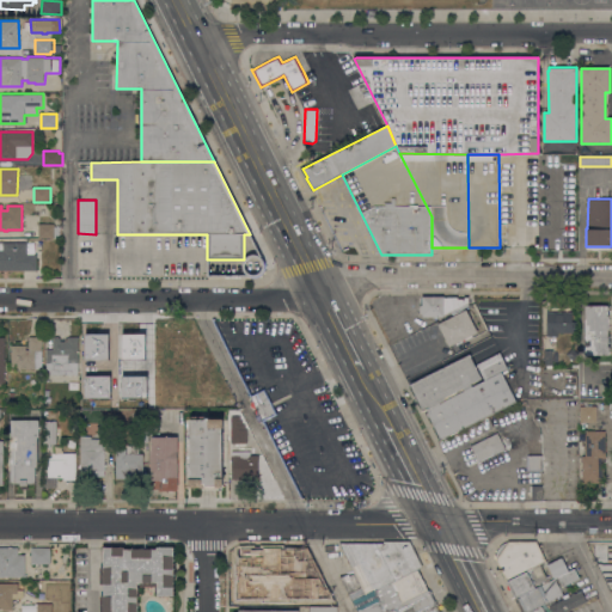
[(38,224),(54,224),(54,226),(62,226),(62,238),(38,238),(38,224)]
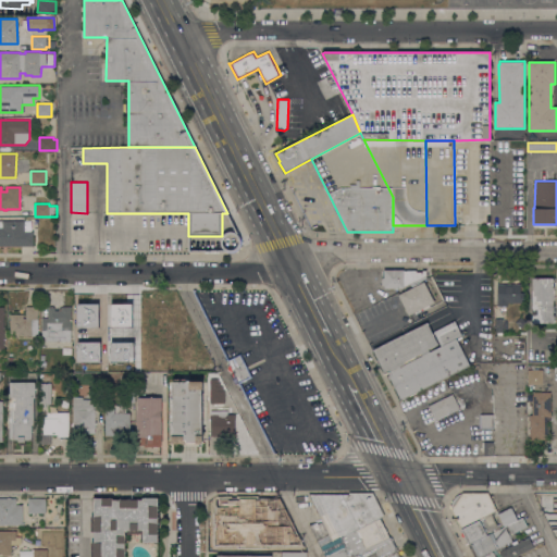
[(25,231),(34,231),(34,246),(0,246),(0,220),(25,220),(25,231)]
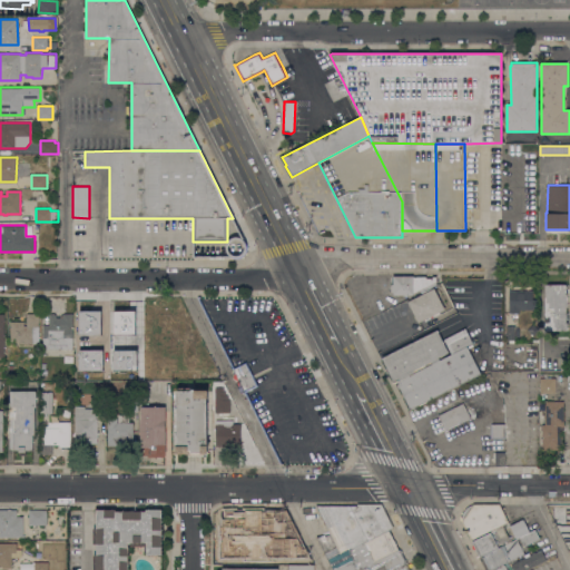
[(393,276),(413,276),(413,277),(426,276),(426,278),(432,278),(432,277),(436,276),(436,282),(435,283),(436,284),(421,293),(420,291),(413,294),(413,295),(408,295),(408,296),(404,296),(404,294),(393,295),(393,292),(391,292),(391,286),(391,284),(393,284),(393,276)]
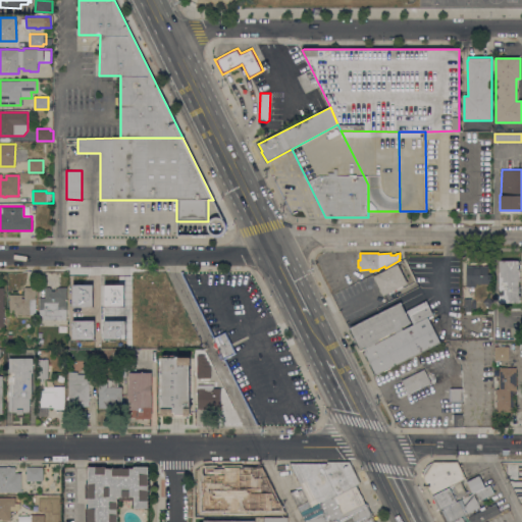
[(518,260),(518,268),(520,268),(520,280),(518,280),(518,296),(520,296),(520,303),(499,303),(499,260),(518,260)]
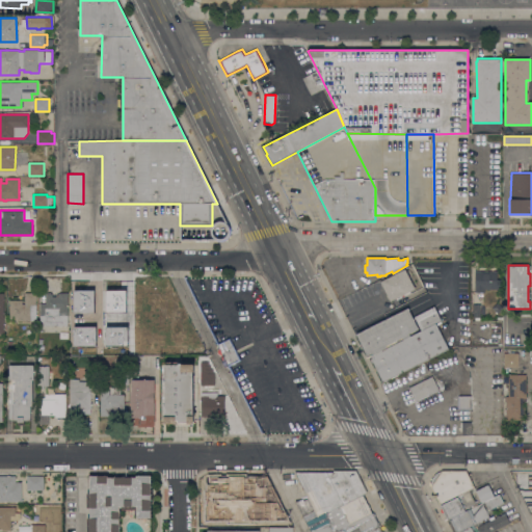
[(395,308),(392,300),(391,301),(380,282),(404,268),(415,288),(423,284),(427,292),(395,308)]
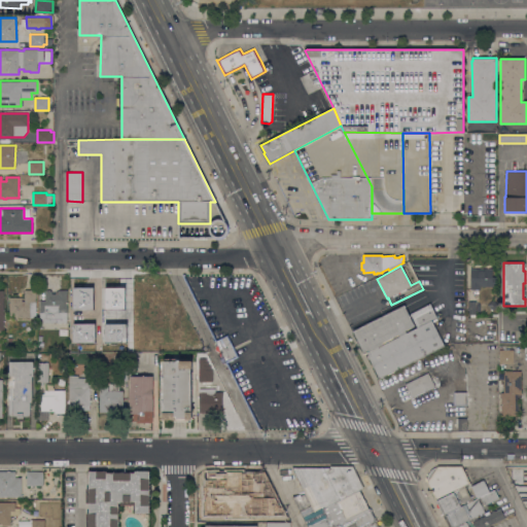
[(480,286),(480,289),(470,289),(470,269),(493,269),(493,277),(497,277),(497,286),(480,286)]
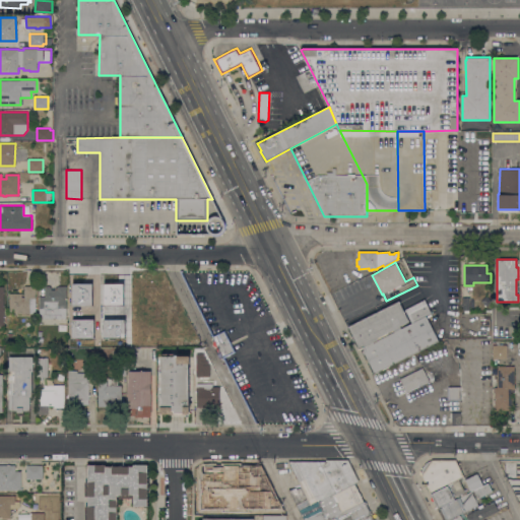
[(45,296),(45,287),(47,285),(50,285),(51,287),(51,289),(55,289),(55,288),(56,287),(58,287),(58,285),(67,285),(67,307),(68,307),(69,312),(66,312),(66,319),(40,318),(40,296),(45,296)]
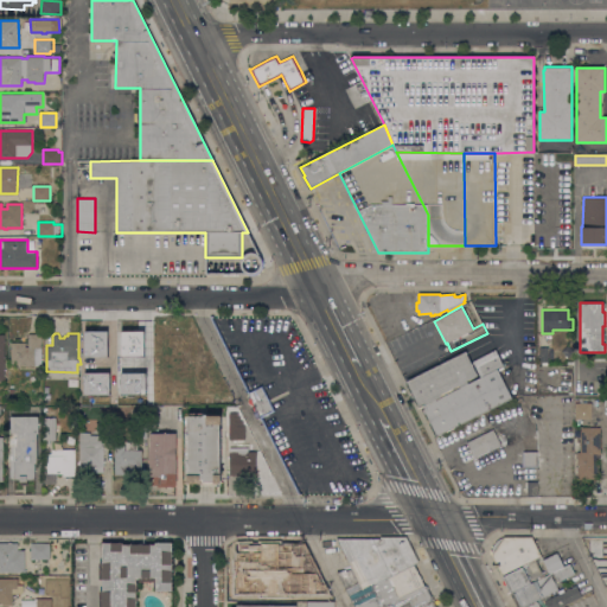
[(91,365),(91,363),(83,363),(83,343),(89,343),(89,338),(97,338),(96,347),(102,347),(102,333),(114,333),(114,350),(109,350),(109,355),(108,355),(108,365),(91,365)]
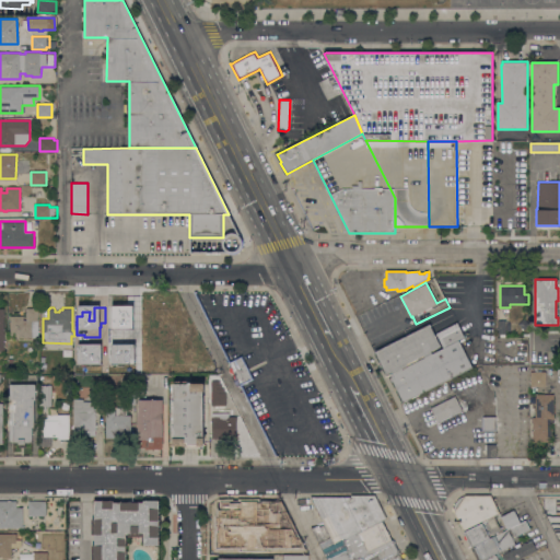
[(38,337),(19,338),(19,336),(10,336),(10,316),(23,316),(23,319),(26,319),(26,308),(38,308),(38,337)]
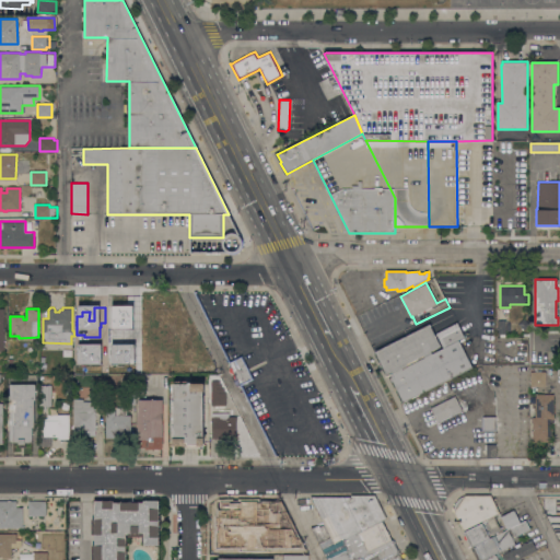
[(112,327),(112,308),(130,308),(130,311),(135,311),(135,327),(129,327),(129,333),(126,333),(126,337),(115,337),(115,327),(112,327)]
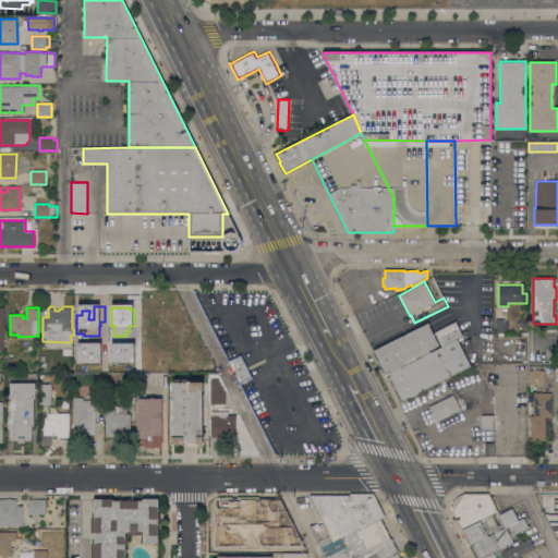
[(153,307),(170,307),(170,323),(168,323),(168,337),(160,337),(160,332),(149,332),(149,318),(153,318),(153,307)]
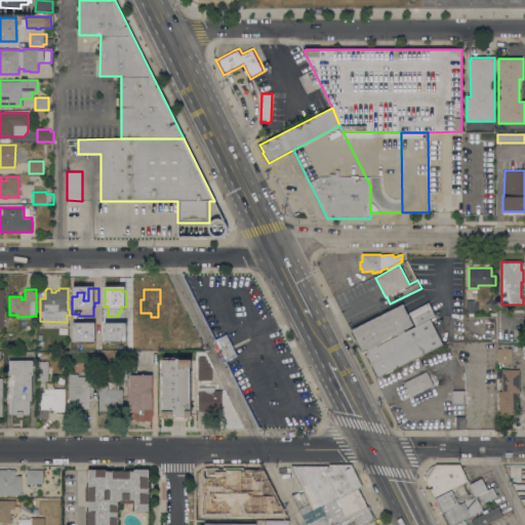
[(416,325),(409,313),(429,303),(435,316),(430,318),(416,325)]
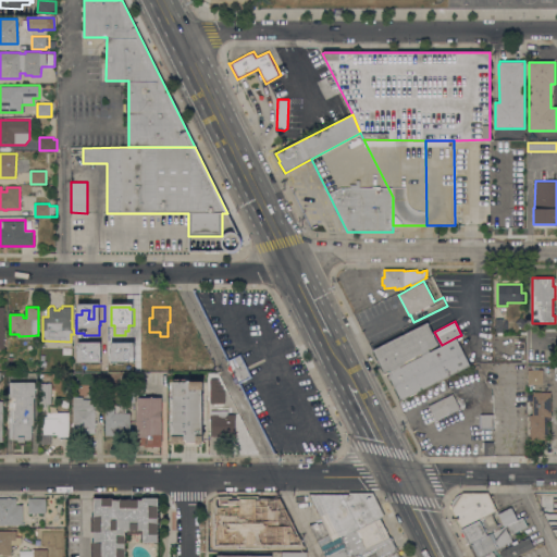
[(430,351),(387,373),(385,374),(373,350),(428,323),(438,344),(429,349),(430,351)]
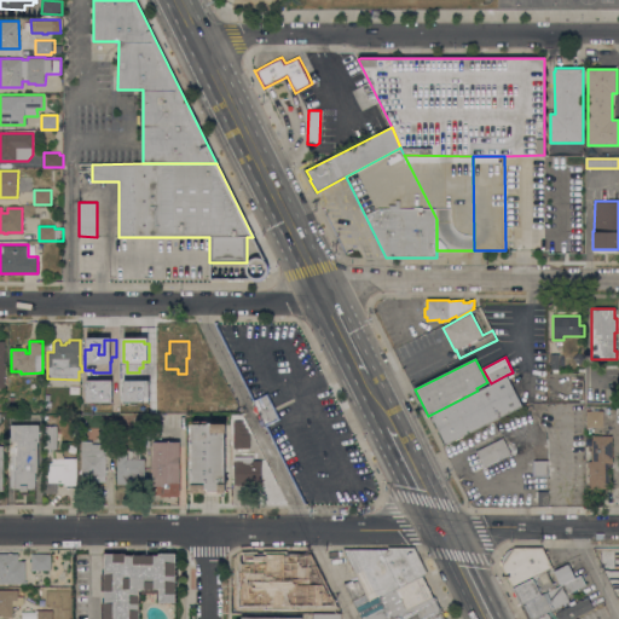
[(197,372),(213,372),(213,388),(197,388),(197,372)]
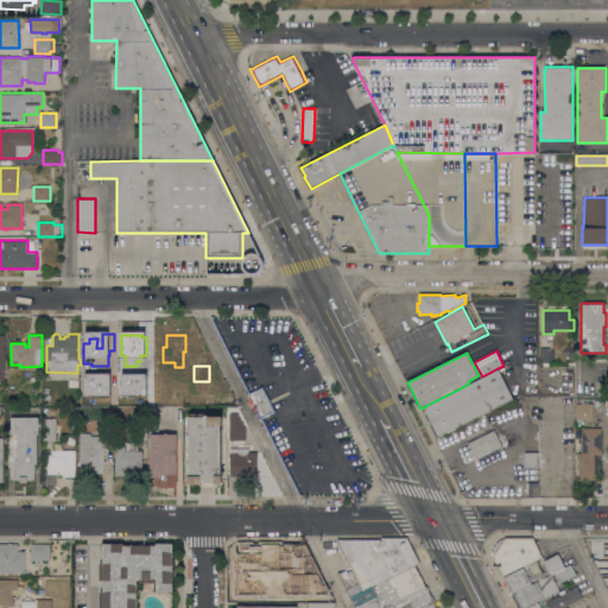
[(513,399),(437,437),(423,407),(469,384),(482,377),(498,368),(513,399)]
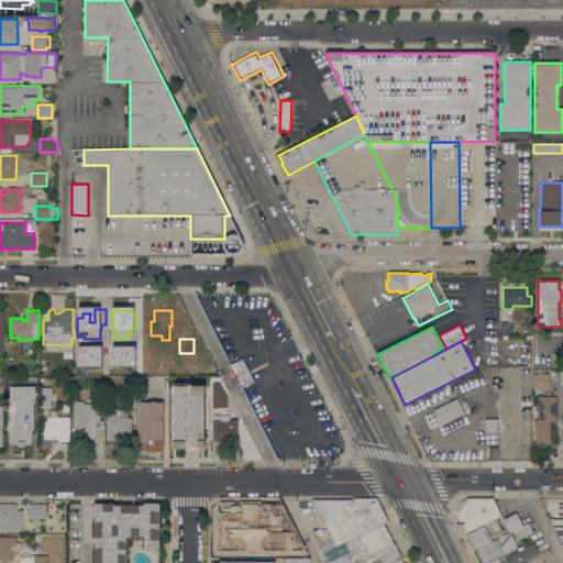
[(100,365),(100,345),(77,345),(77,365),(100,365)]
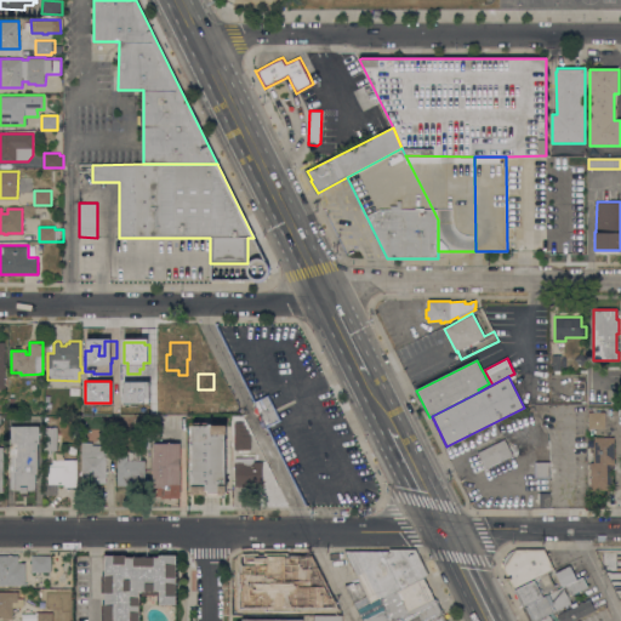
[(155,383),(155,399),(142,399),(142,383),(155,383)]
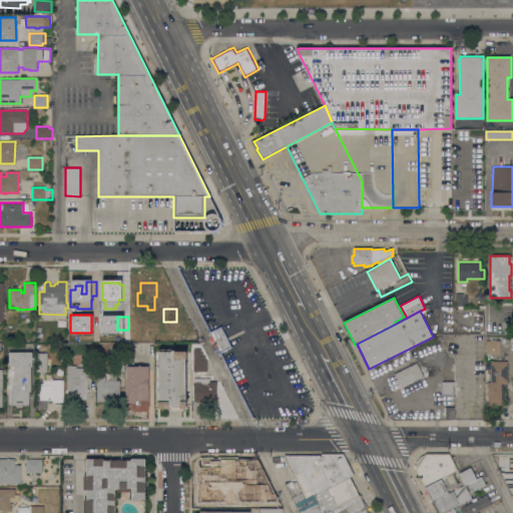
[(232,348),(220,353),(209,332),(221,326),(232,348)]
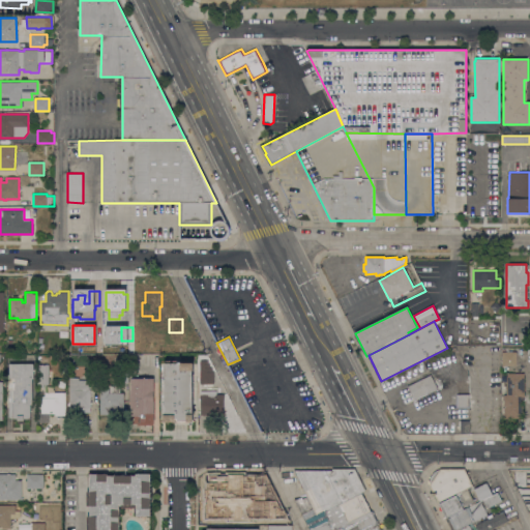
[(517,352),(517,365),(502,365),(502,352),(517,352)]
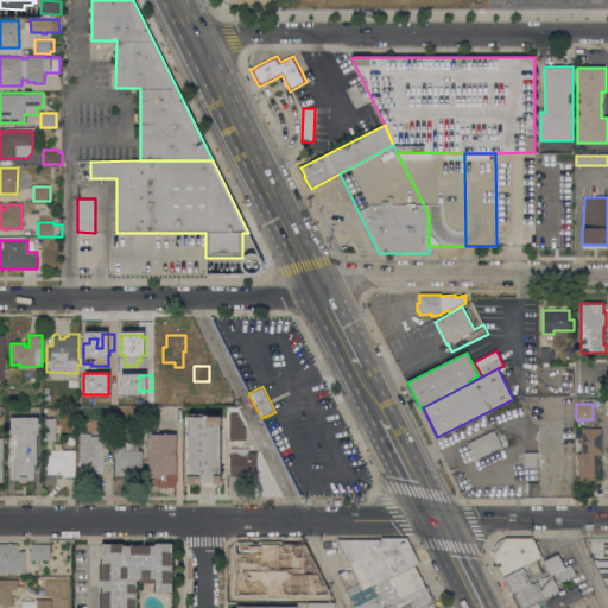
[(107,410),(107,416),(113,416),(113,431),(100,431),(100,410),(107,410)]
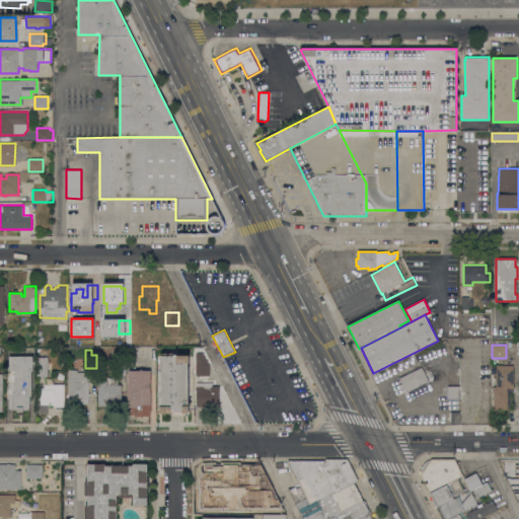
[(162,356),(162,354),(167,354),(167,356),(169,356),(169,353),(174,353),(174,355),(177,355),(177,356),(190,355),(190,363),(189,363),(189,413),(184,413),(184,415),(172,415),(172,413),(160,413),(160,406),(161,406),(161,396),(159,396),(159,393),(161,393),(161,372),(159,372),(159,369),(161,369),(160,356),(162,356)]
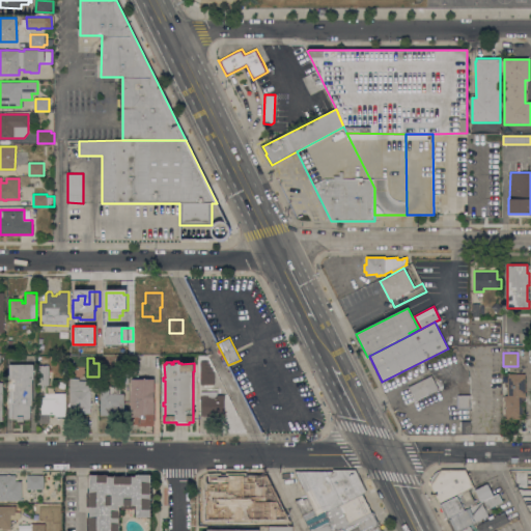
[(34,364),(34,380),(32,380),(32,403),(31,403),(31,419),(24,419),(24,424),(18,424),(18,419),(9,419),(9,364),(34,364)]
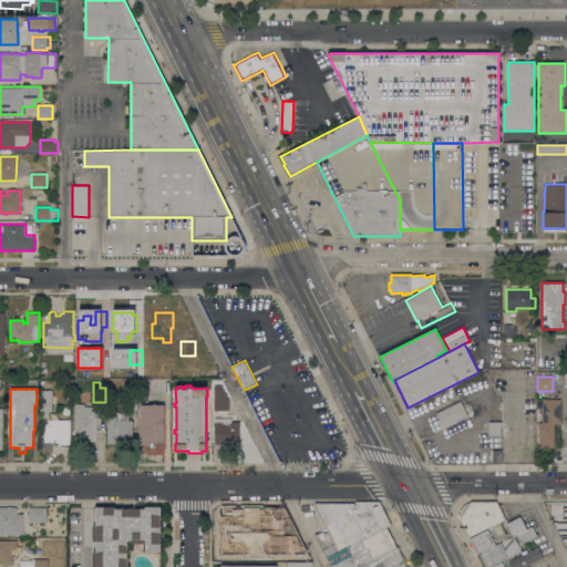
[(52,390),(52,411),(47,411),(47,414),(41,414),(41,411),(40,411),(40,390),(52,390)]
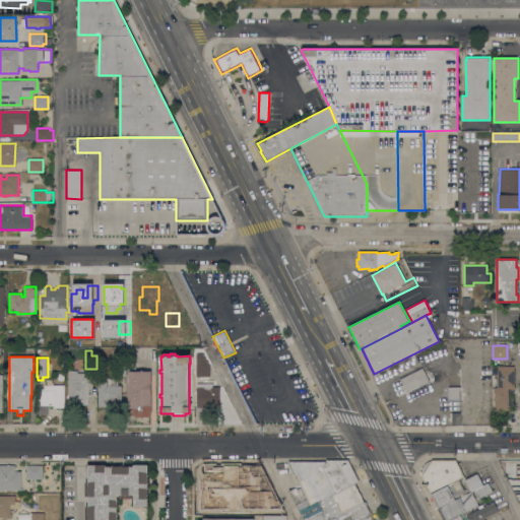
[(126,363),(126,376),(118,376),(118,363),(126,363)]
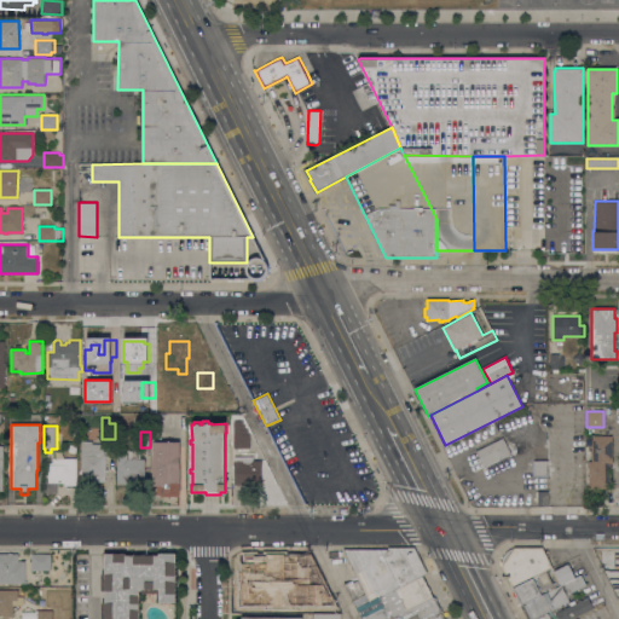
[(476,451),(503,438),(503,439),(516,433),(524,445),(510,452),(510,453),(508,455),(509,457),(507,458),(505,456),(484,467),(476,451)]
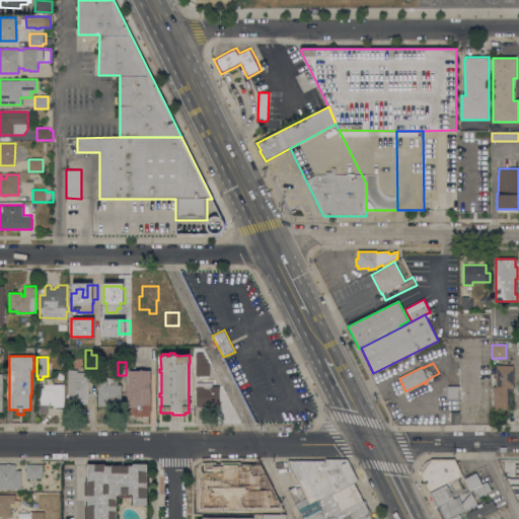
[(197,382),(196,364),(210,364),(210,376),(211,382),(197,382)]
